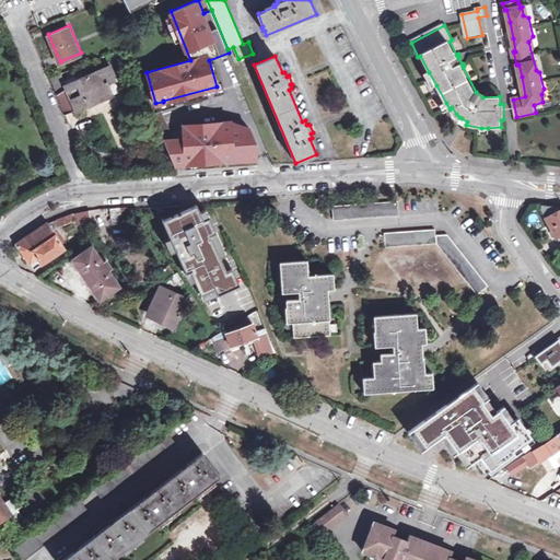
[(50,76),(57,93),(68,89),(77,107),(111,93),(106,83),(116,79),(111,66),(91,73),(88,68),(83,71),(84,76),(66,83),(61,71),(50,76)]
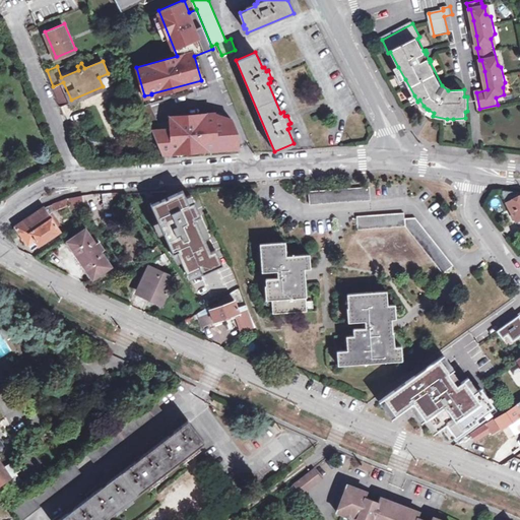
[(402,81),(405,79),(398,67),(395,69),(402,81)]
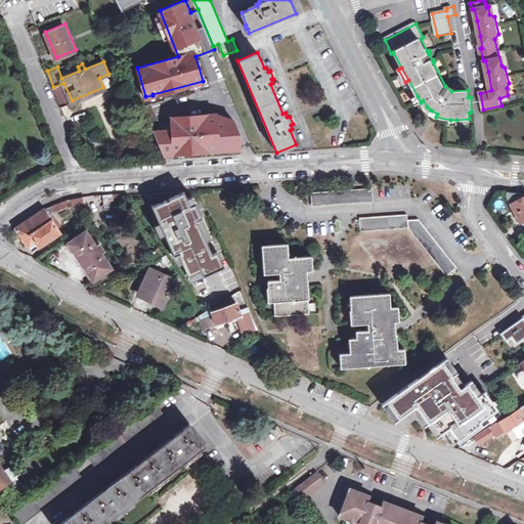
[(421,102),(418,96),(412,98),(416,104),(421,102)]
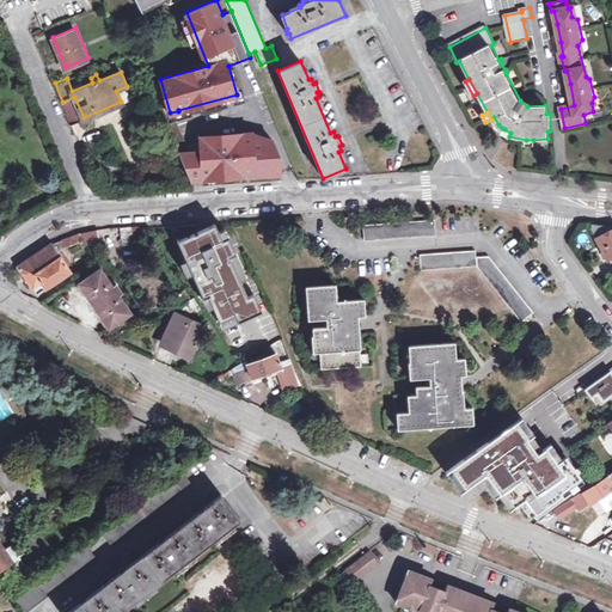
[(167,122),(191,178),(199,175),(200,177),(206,178),(206,173),(216,172),(216,177),(244,176),(244,171),(255,170),(256,175),(270,173),(269,170),(280,169),(279,157),(271,139),(250,140),(249,133),(209,135),(200,139),(201,150),(190,151),(177,118),(167,122)]
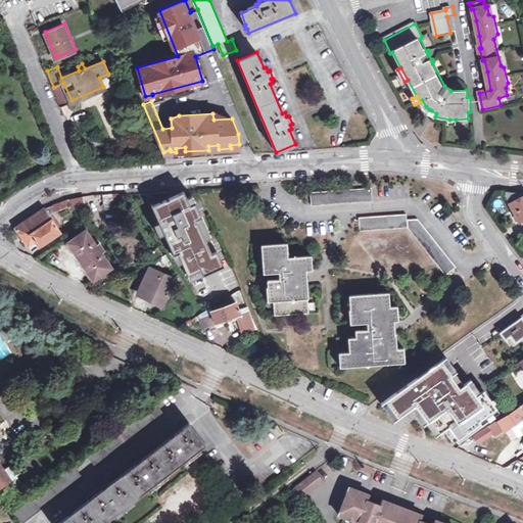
[(504,198),(518,224),(522,221),(522,192),(504,190),(504,198)]
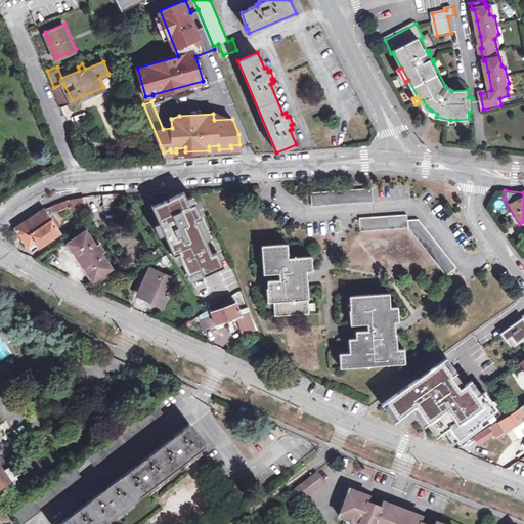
[(373,204),(372,191),(311,194),(312,206),(373,204)]
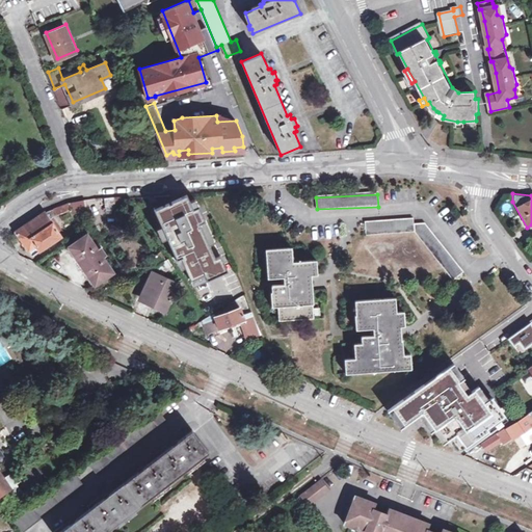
[(127,196),(113,197),(114,210),(129,209),(127,196)]
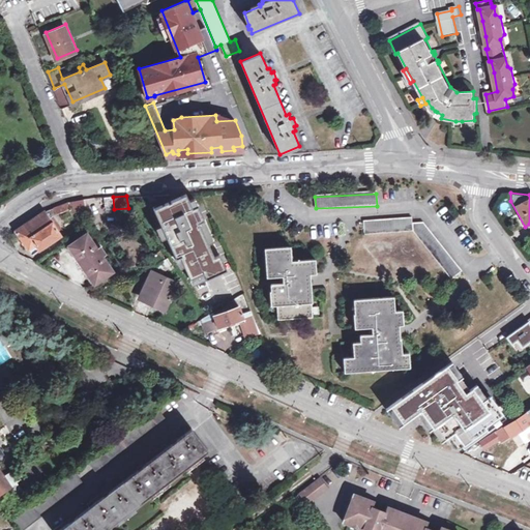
[(114,209),(113,197),(102,198),(106,211),(114,209)]
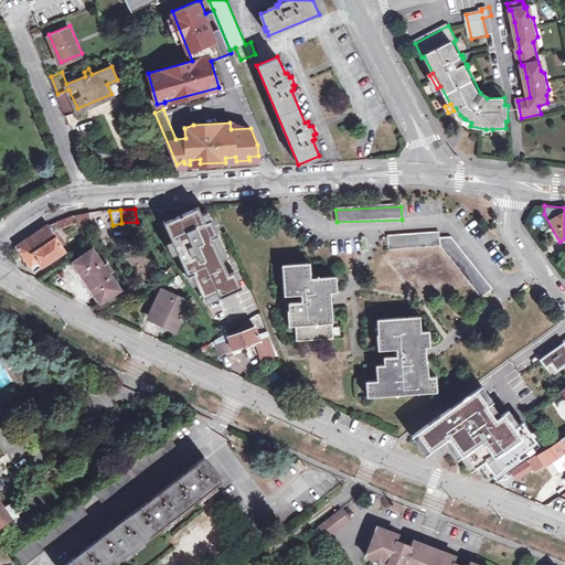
[(184,283),(189,279),(203,301),(215,292),(221,301),(242,289),(233,272),(232,272),(233,274),(226,277),(221,264),(210,242),(216,238),(209,222),(202,225),(195,211),(180,217),(177,211),(151,220),(159,231),(155,233),(153,232),(152,232),(184,283)]
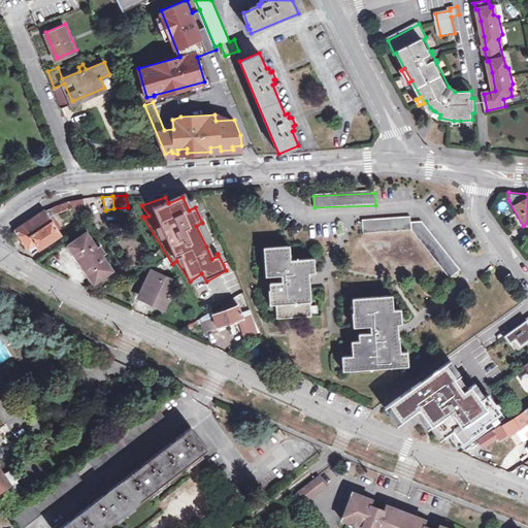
[(74,211),(88,207),(86,199),(72,201),(74,211)]
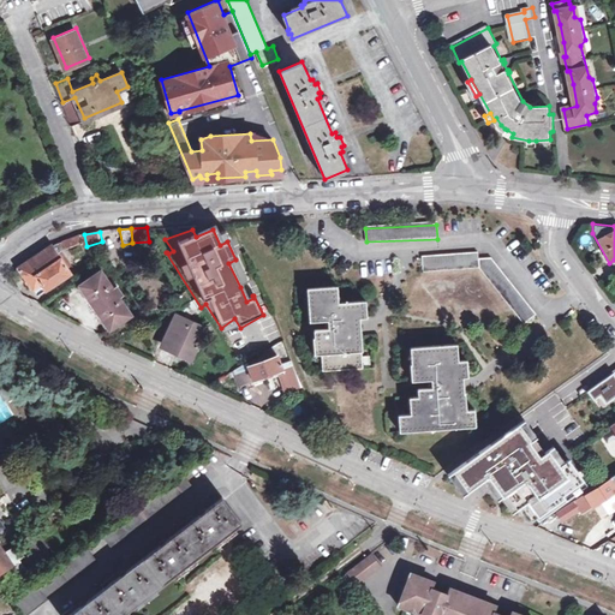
[(65,249),(82,243),(79,236),(63,242),(65,249)]
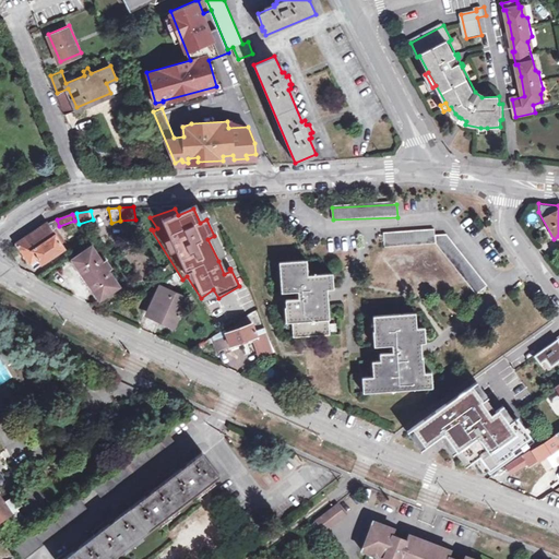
[(31,247),(52,232),(47,224),(14,246),(22,258),(25,256),(31,263),(38,258),(31,247)]
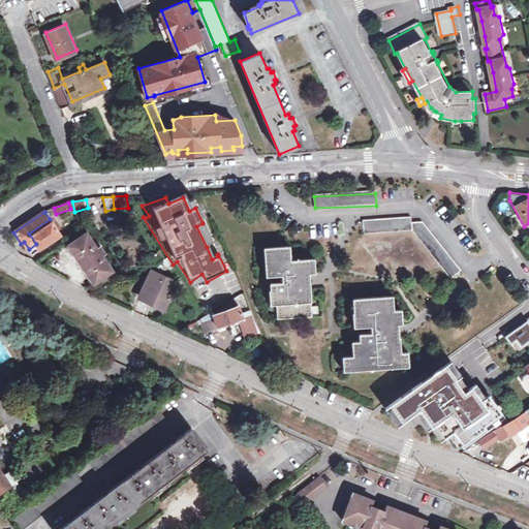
[(29,234),(36,244),(40,249),(61,235),(50,219),(29,234)]
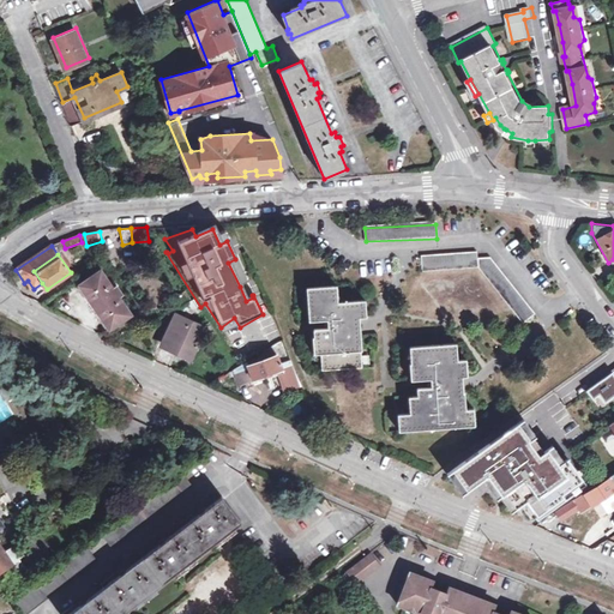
[(479,270),(522,325),(535,315),(492,260),(479,262),(477,254),(422,258),(423,272),(479,270)]
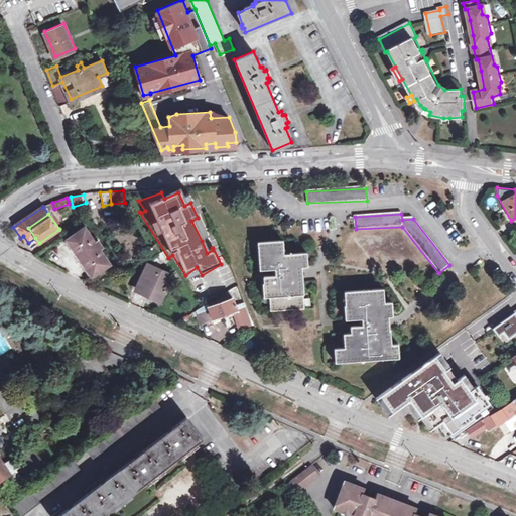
[(110,264),(100,248),(103,247),(98,240),(96,242),(85,227),(68,238),(93,276),(110,264)]
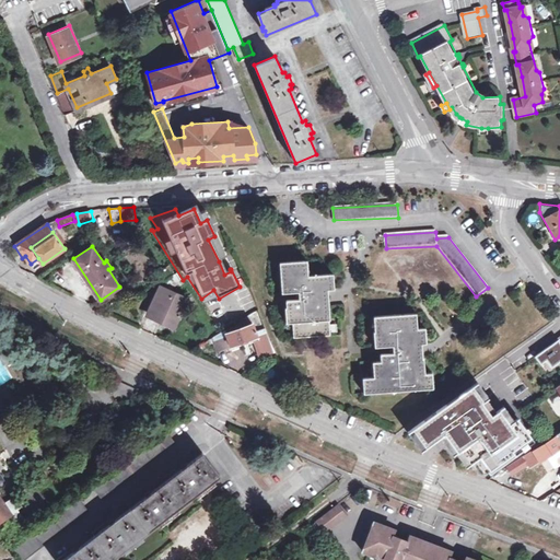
[(38,258),(31,264),(35,269),(43,264),(38,258)]
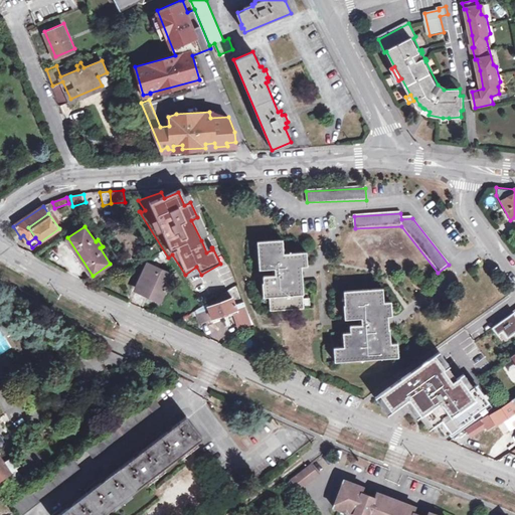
[(273,310),(299,309),(299,295),(304,295),(307,295),(306,281),(305,281),(304,276),(303,275),(299,275),(286,275),(286,267),(299,267),(305,267),(305,251),(283,252),(277,252),(276,241),(258,241),(258,270),(270,269),(273,269),(273,276),(270,276),(267,276),(268,283),(272,283),(273,296),(273,310)]
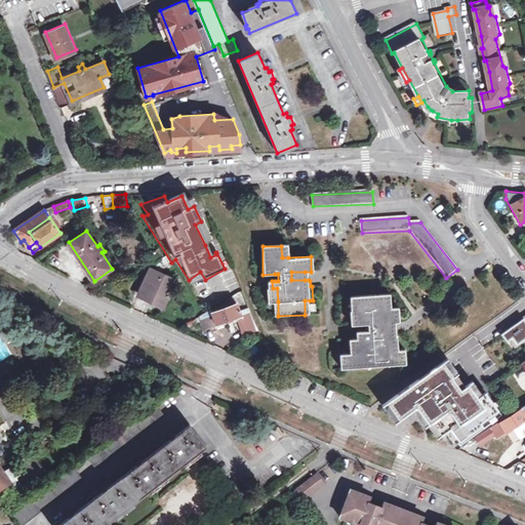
[(148,297),(147,300),(162,308),(175,280),(150,268),(137,293),(148,297)]
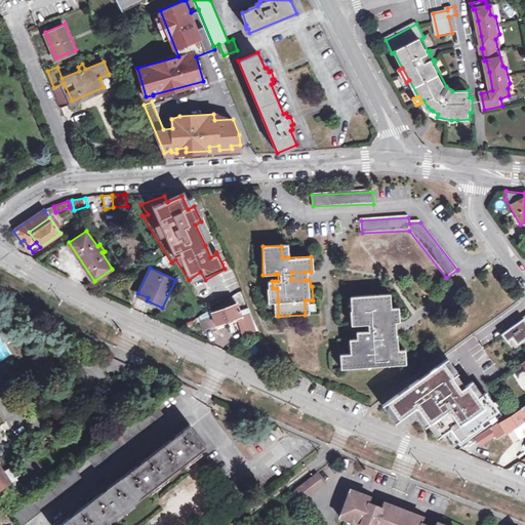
[(291,280),(305,280),(305,272),(291,272),(291,280)]
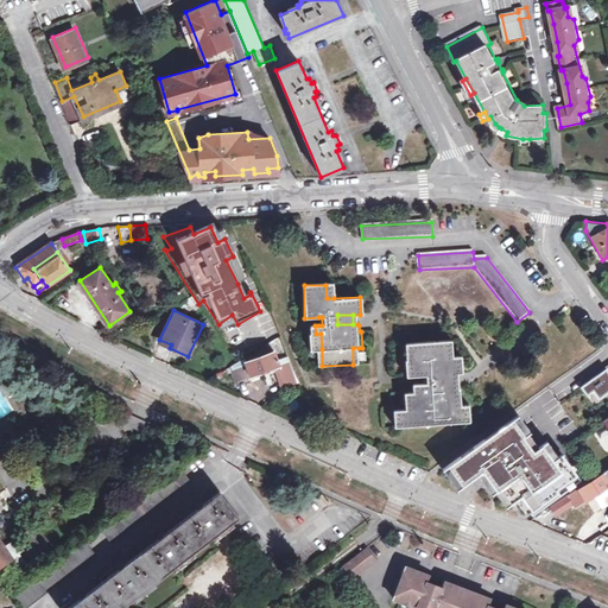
[(230,343),(242,339),(238,324),(225,329),(230,343)]
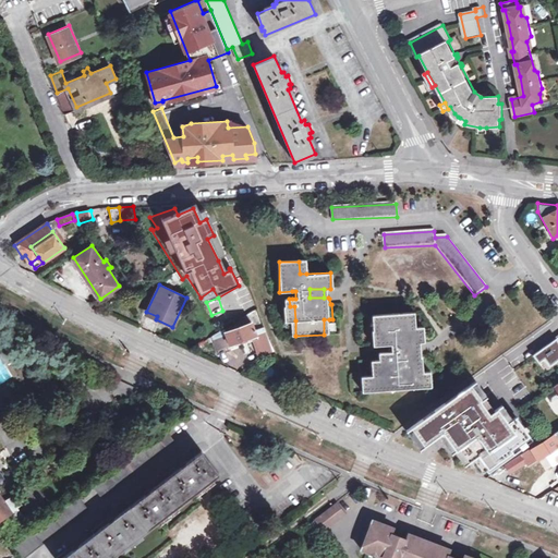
[(363,392),(426,389),(426,375),(423,375),(423,361),(421,361),(421,352),(405,353),(405,346),(417,346),(417,330),(415,330),(414,314),(380,316),(381,330),(374,331),(374,348),(389,347),(392,347),(392,353),(389,354),(379,354),(379,364),(379,378),(372,378),(363,379),(363,392)]
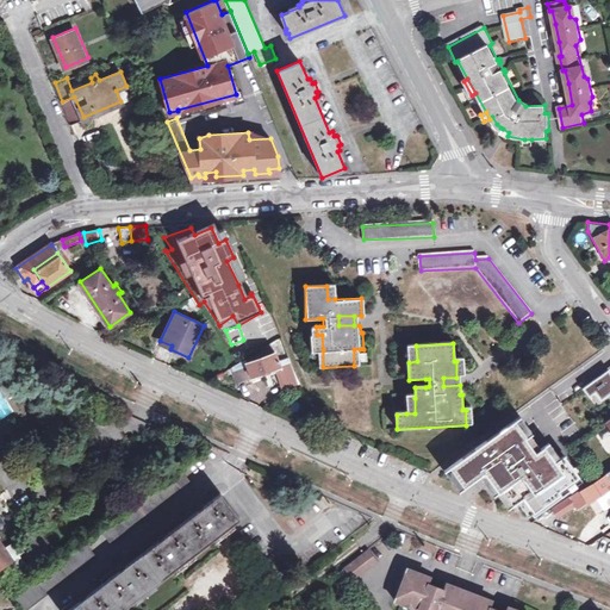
[(232,367),(238,383),(281,367),(275,353),(246,363),(244,360),(232,367)]
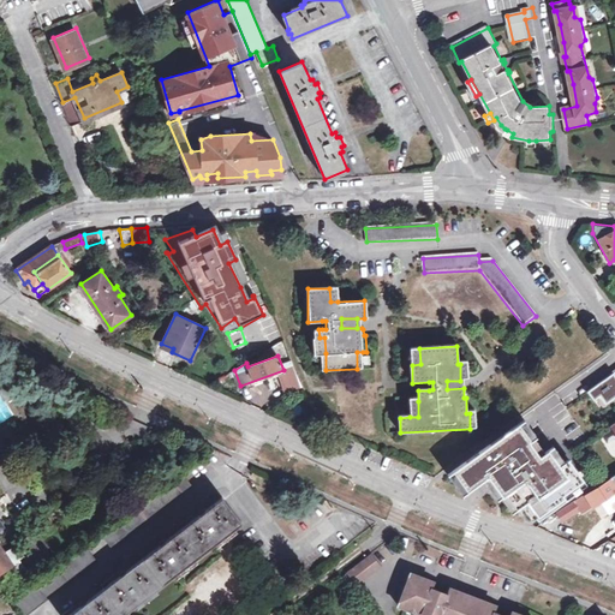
[(599,411),(614,399),(614,368),(585,390),(599,411)]
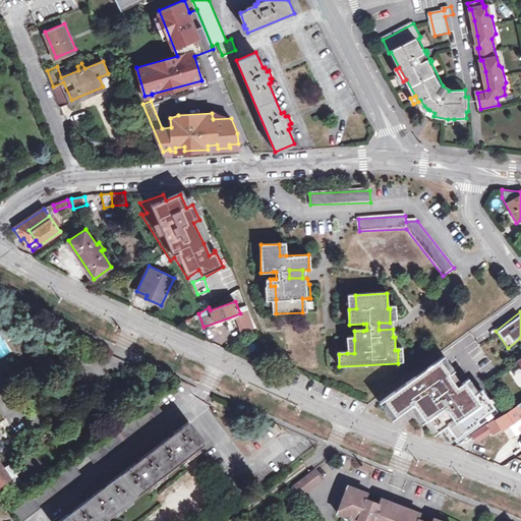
[(437,361),(379,402),(381,402),(385,408),(394,402),(400,410),(411,401),(427,423),(435,419),(442,428),(454,440),(456,443),(500,414),(490,403),(486,406),(467,381),(457,389),(437,361)]
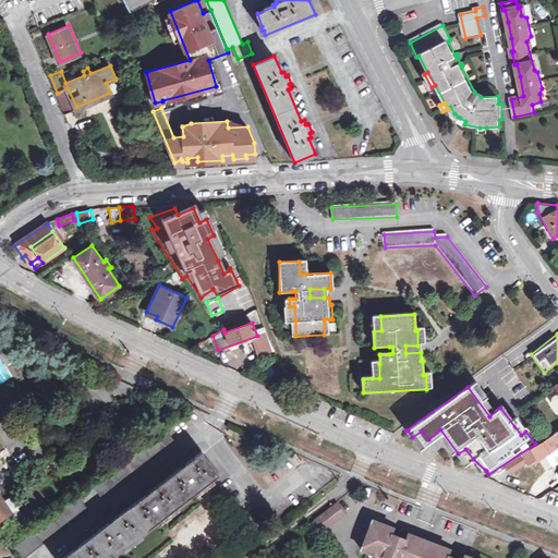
[(166,448),(165,447),(173,441),(164,428),(91,484),(101,498),(166,448)]
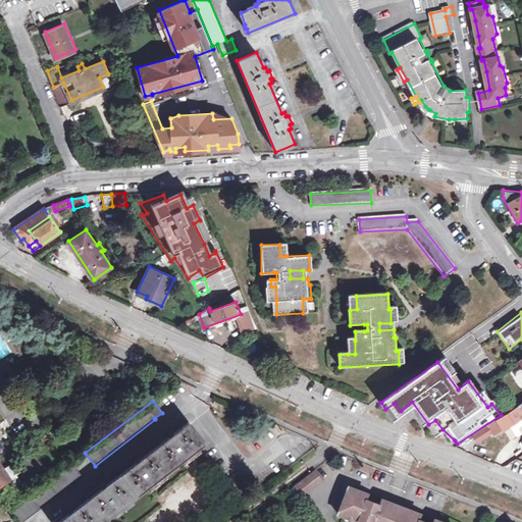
[(505,413),(496,419),(503,429),(521,416),(521,412),(517,405),(505,413)]
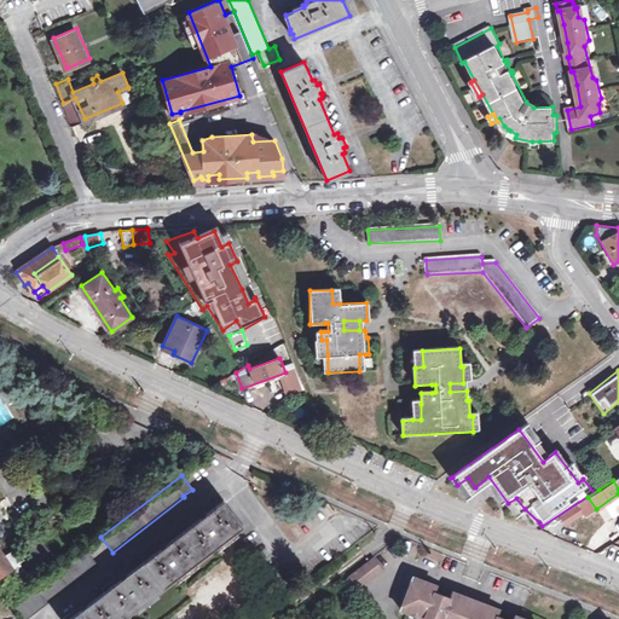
[(68,618),(122,618),(243,526),(224,501),(68,618)]
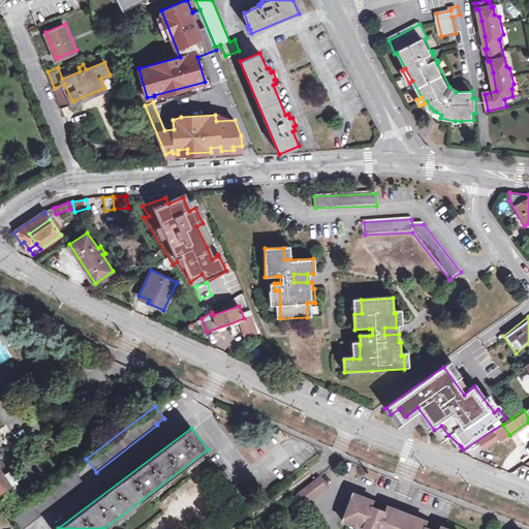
[(484,448),(498,439),(493,431),(477,440),(484,448)]
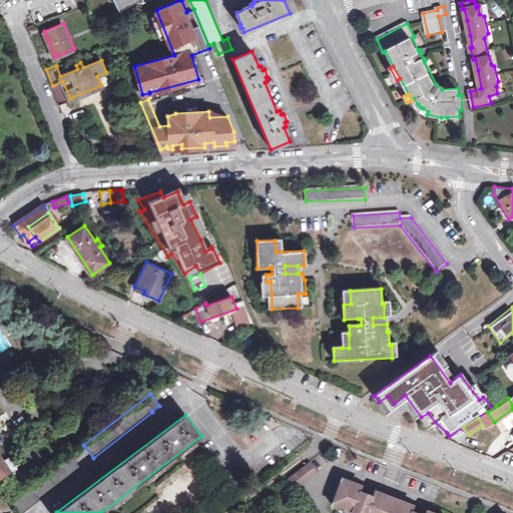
[(0,477),(12,469),(0,453),(0,477)]
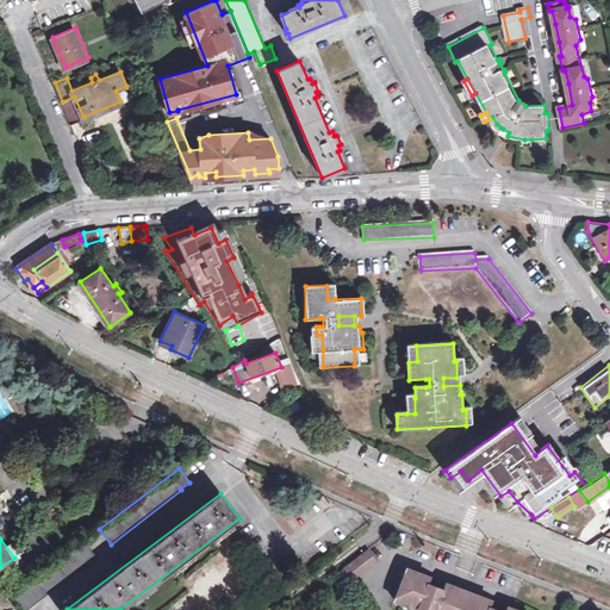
[(87,546),(89,543),(86,540),(13,596),(23,609),(24,609),(94,556),(87,546)]
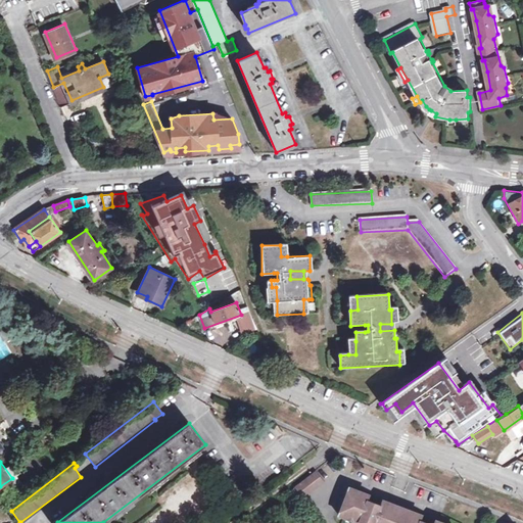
[(305,494),(319,483),(310,473),(286,490),(295,502),(305,494)]
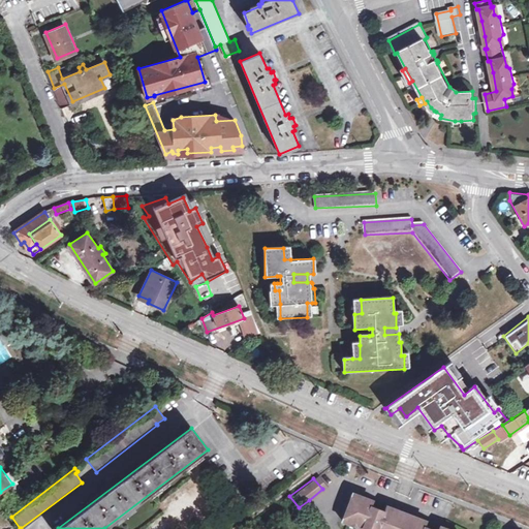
[(353,528),(354,528),(356,528),(392,528),(397,516),(384,511),(383,515),(361,506),(364,500),(347,495),(338,525),(349,528),(353,528)]
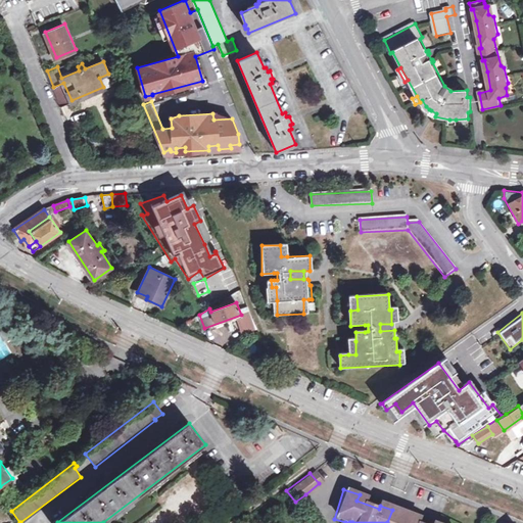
[(439,522),(437,522),(436,522),(419,522),(413,521),(414,517),(401,513),(397,522),(439,522)]
